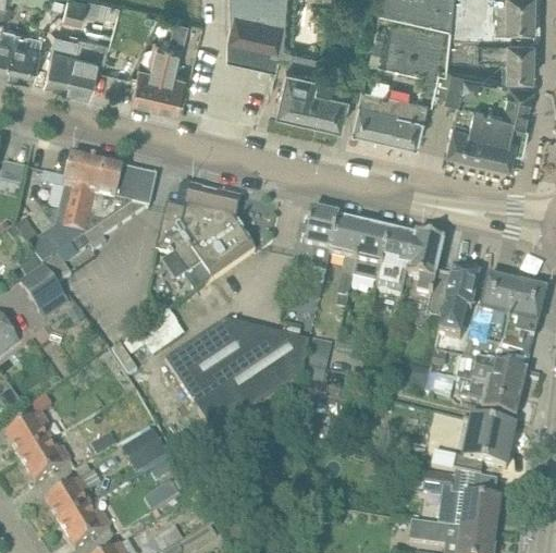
[(0,0),(0,16),(10,3),(5,1),(5,0),(0,0)]
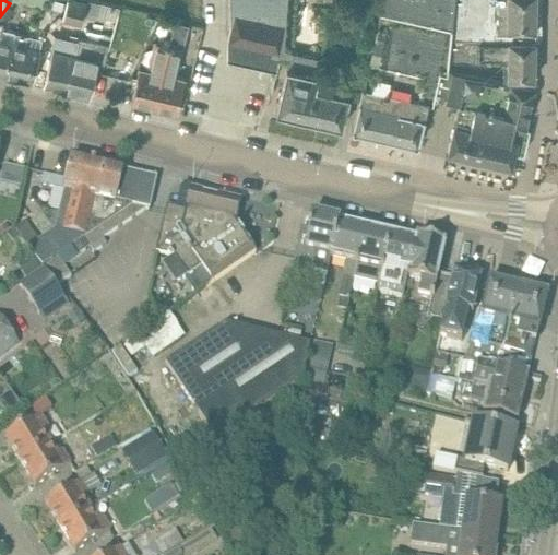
[(67,0),(63,15),(81,20),(84,10),(86,0),(67,0)]
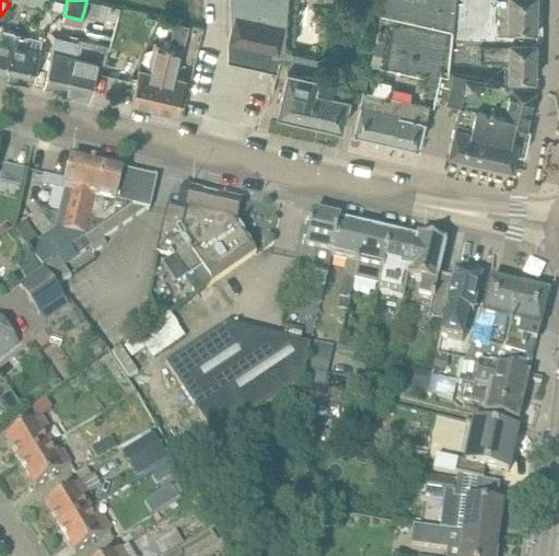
[(117,14),(120,2),(111,0),(86,0),(84,10),(96,13),(97,10),(117,14)]
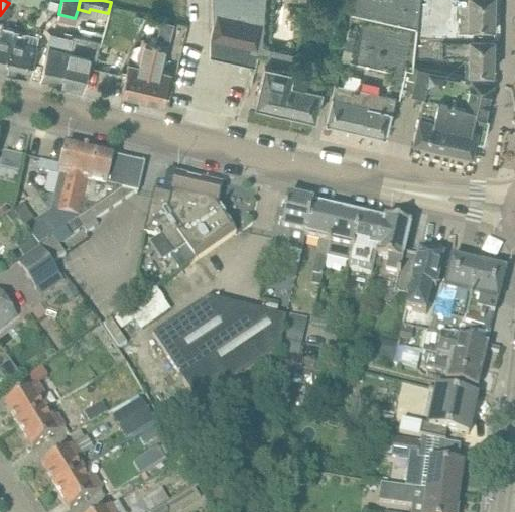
[(212,28),(211,35),(211,51),(256,62),(258,50),(257,50),(263,21),(265,0),(213,0),(214,23),(212,28)]
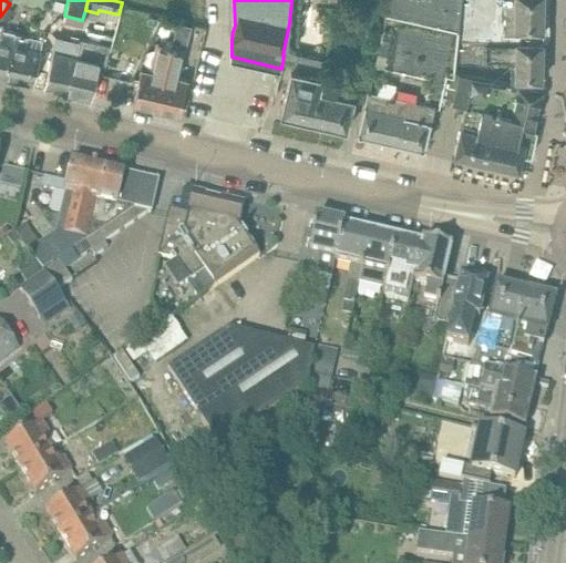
[(386,0),(369,77),(367,90),(358,128),(424,142),(435,98),(440,99),(448,65),(454,68),(461,0),(386,0)]
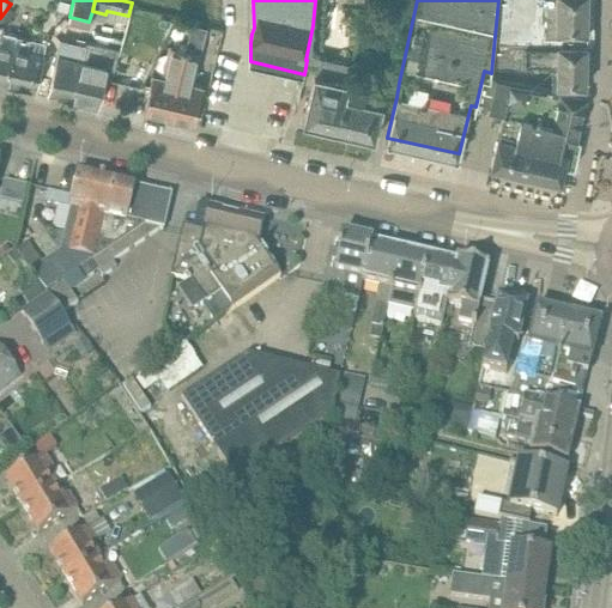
[(588,41),(588,0),(498,0),(496,41),(588,41)]
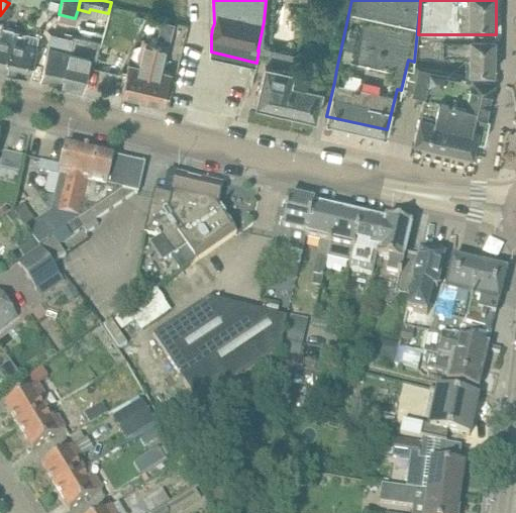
[(111,2),(108,13),(102,37),(74,31),(74,33),(63,80),(84,85),(91,54),(97,55),(101,40),(129,49),(148,12),(129,7),(129,8),(111,2)]
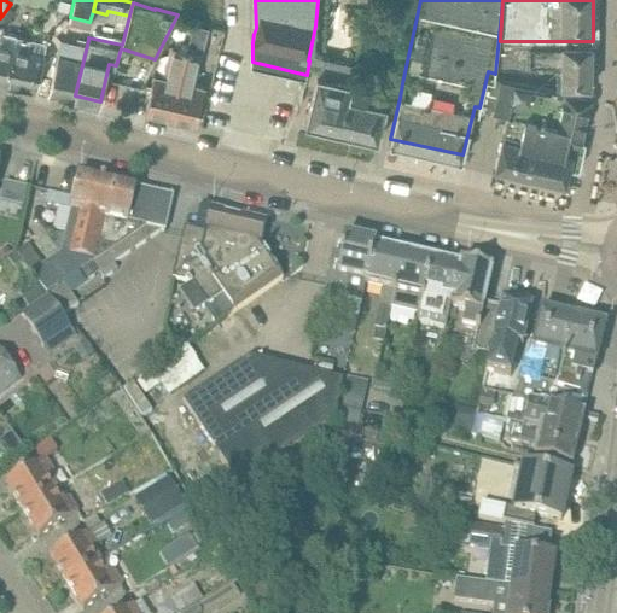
[(0,76),(6,79),(18,30),(4,28),(5,22),(1,21),(13,5),(11,4),(0,18),(0,76)]
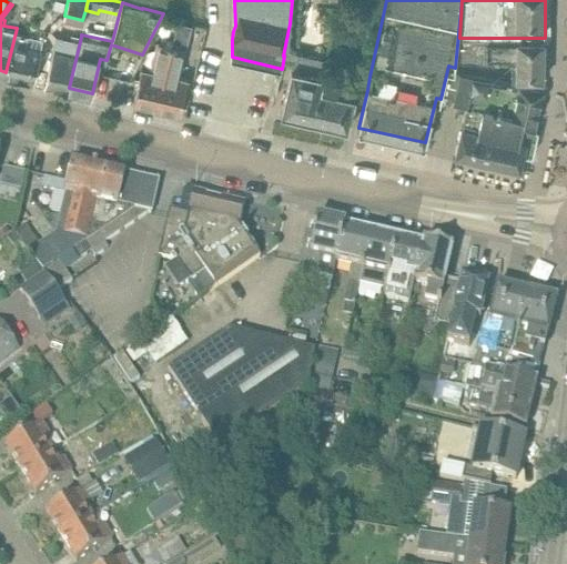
[(179,17),(173,38),(188,41),(192,21),(179,17)]
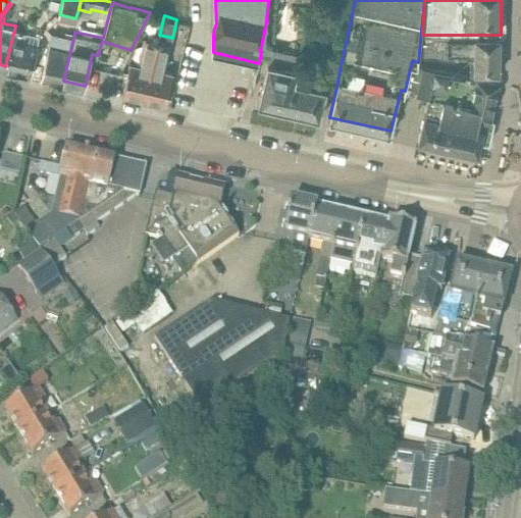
[(15,26),(5,66),(31,72),(40,32),(15,26)]
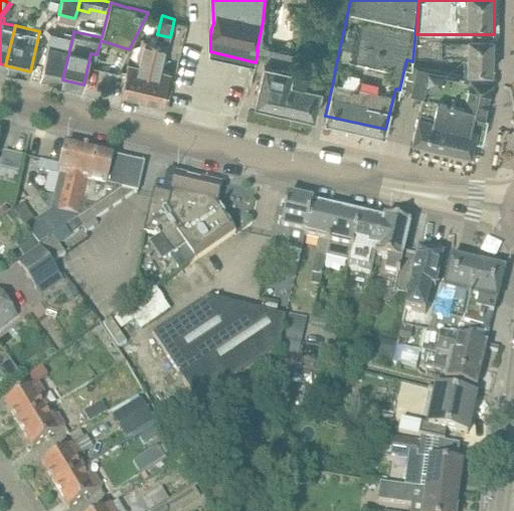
[(41,74),(62,79),(73,33),(66,31),(65,33),(51,30),(48,42),(49,42),(41,74)]
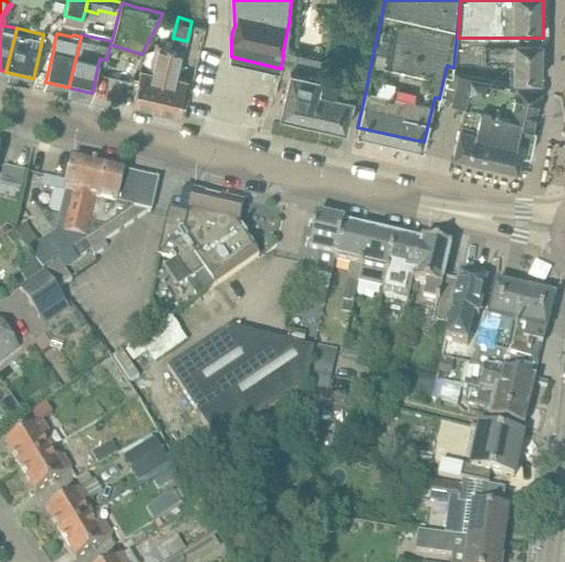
[(542,75),(543,38),(458,38),(457,58),(511,59),(511,75),(542,75)]
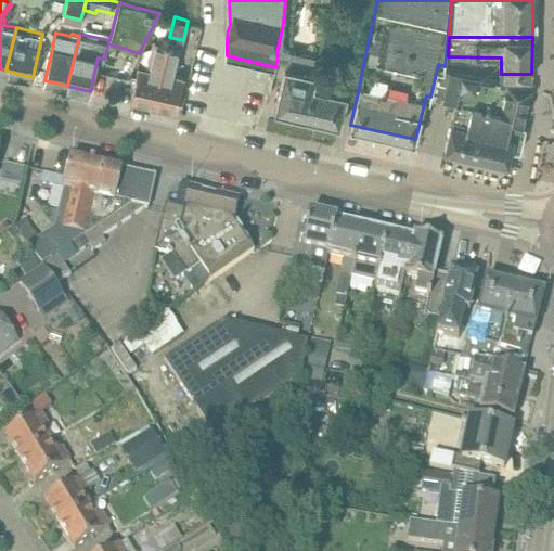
[(154,100),(168,40),(154,38),(147,65),(139,63),(131,95),(154,100)]
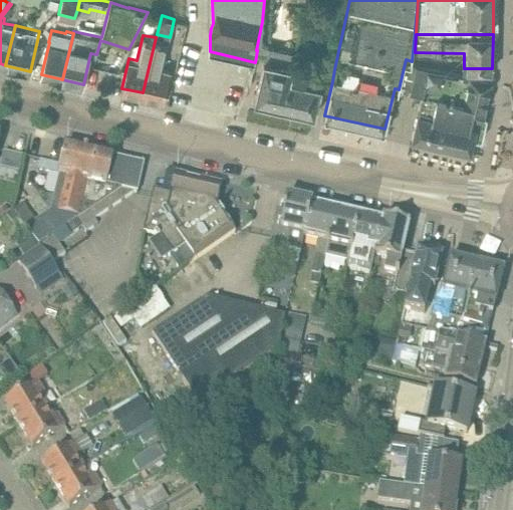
[(168,40),(156,37),(143,92),(164,97),(171,68),(162,66),(168,40)]
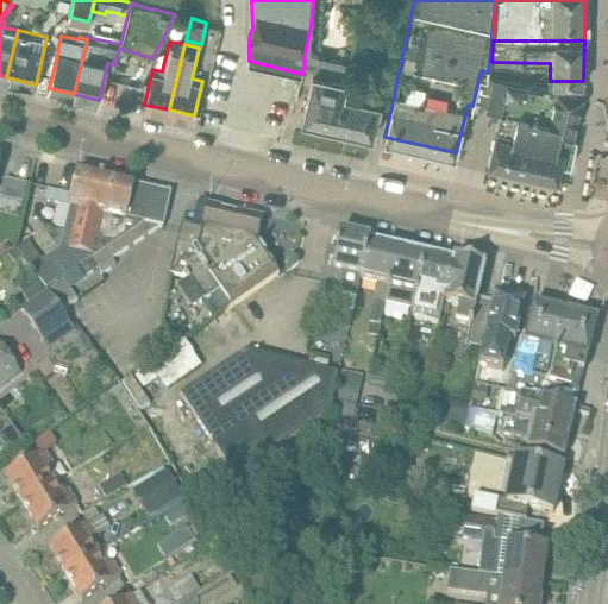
[(318,52),(314,62),(312,79),(311,85),(309,85),(302,118),(338,126),(345,93),(344,93),(351,58),(318,52)]
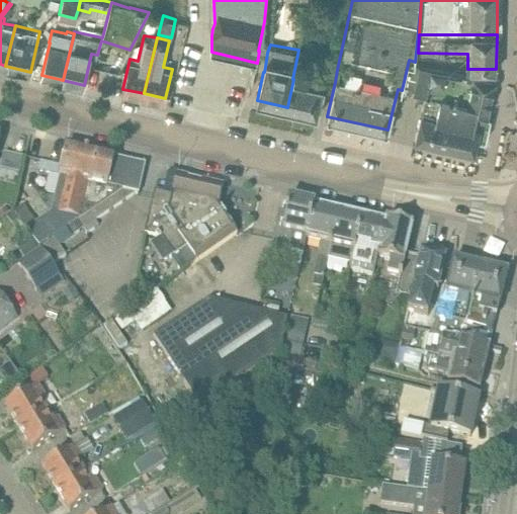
[(324,79),(335,82),(337,70),(315,65),(311,83),(293,79),(287,107),(317,113),(324,79)]
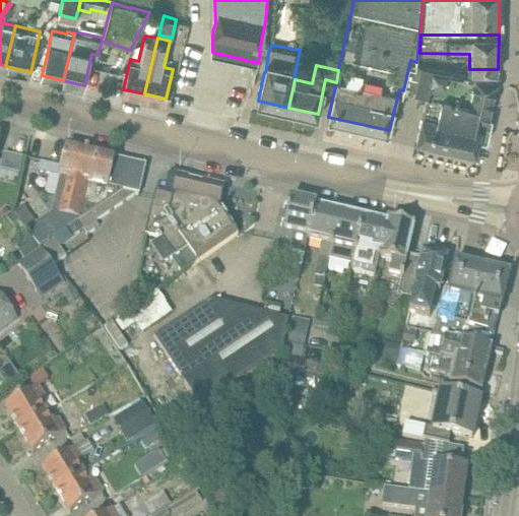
[(459,70),(435,65),(424,112),(423,111),(416,137),(417,137),(476,150),(481,126),(487,127),(489,115),(490,115),(496,89),(497,85),(498,79),(459,70)]
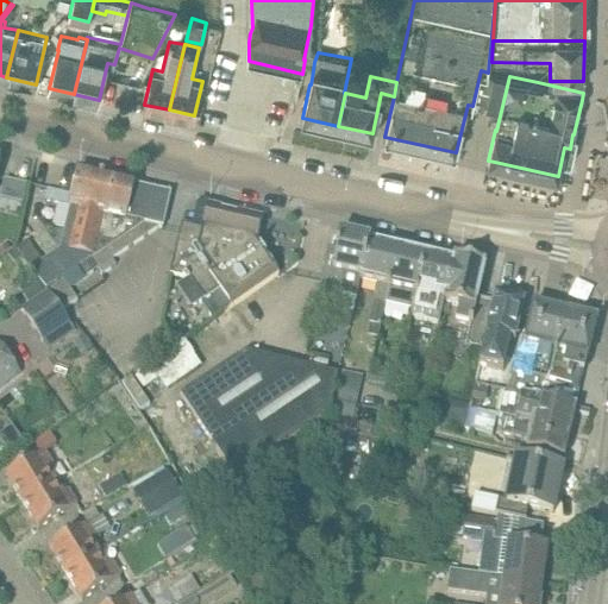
[(48,284),(77,264),(89,256),(142,220),(158,224),(164,220),(171,189),(135,181),(136,177),(80,164),(71,201),(61,246),(32,265),(48,284)]
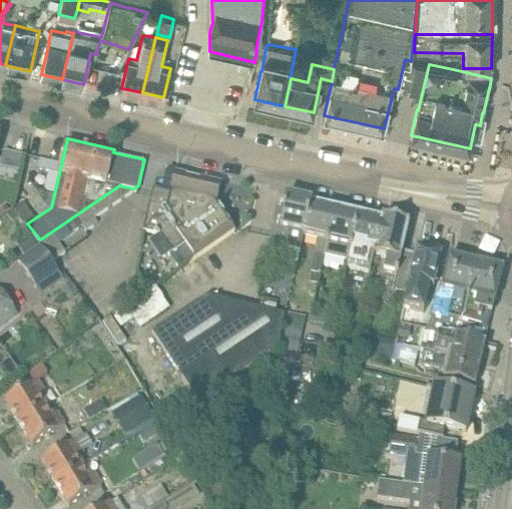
[(157,227),(172,250),(181,265),(235,227),(217,201),(222,179),(175,168),(175,170),(167,167),(161,187),(154,185),(144,227),(154,229),(157,227)]
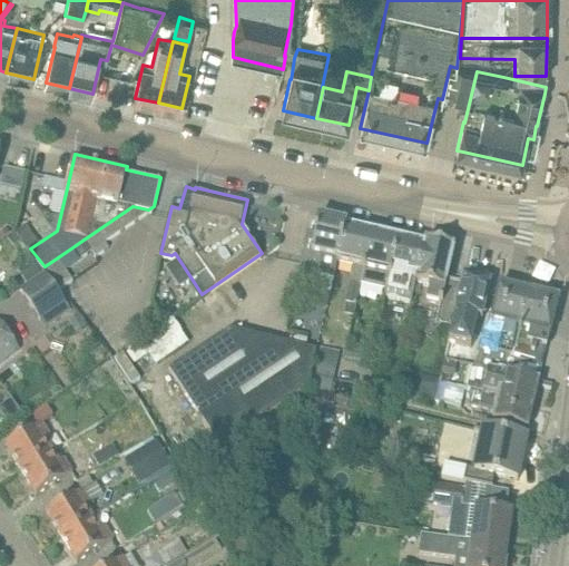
[(84,240),(72,247),(80,257),(92,247),(97,253),(109,244),(106,238),(148,210),(133,206),(84,240)]
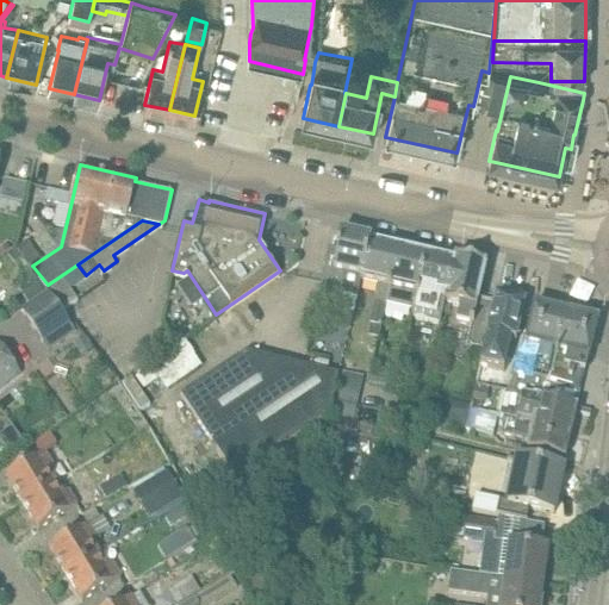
[(362,278),(372,238),(372,235),(341,228),(337,247),(330,245),(321,289),(340,294),(340,291),(359,295),(362,278)]
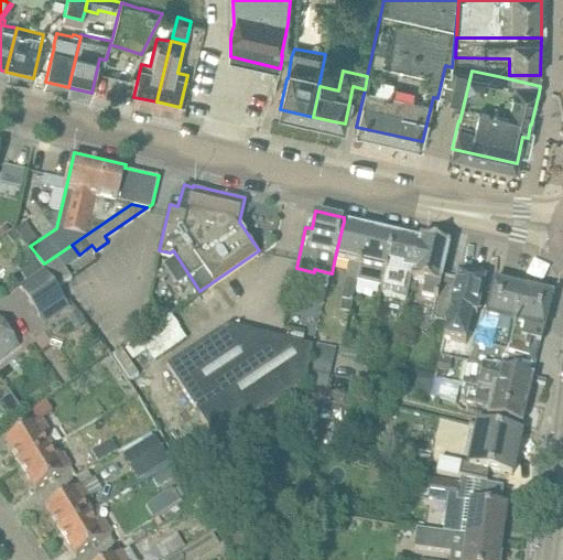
[(7,221),(0,225),(0,233),(1,234),(11,226),(7,221)]
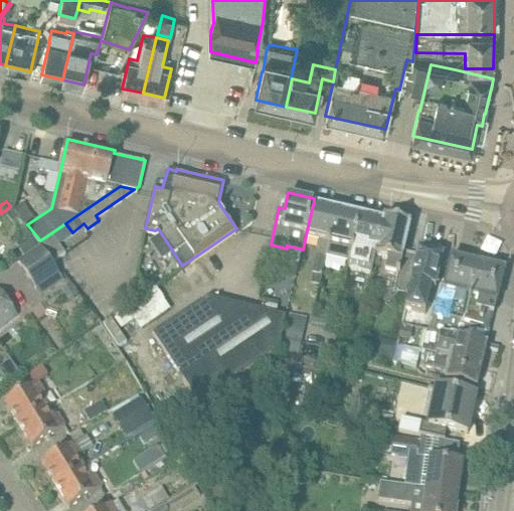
[(323,273),(327,252),(338,207),(314,201),(306,234),(320,237),(310,279),(320,281),(322,272),(323,273)]
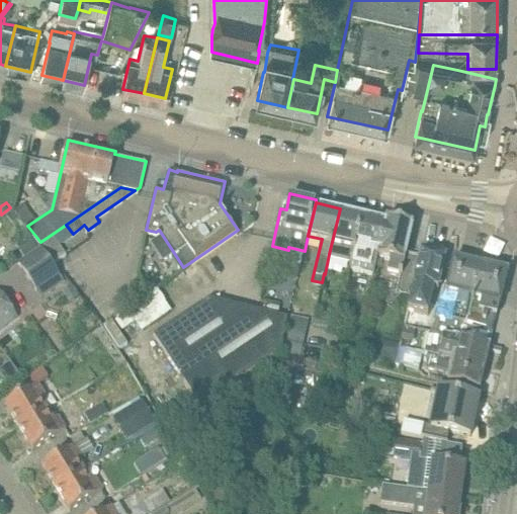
[(329,254),(352,259),(363,213),(340,208),(329,254)]
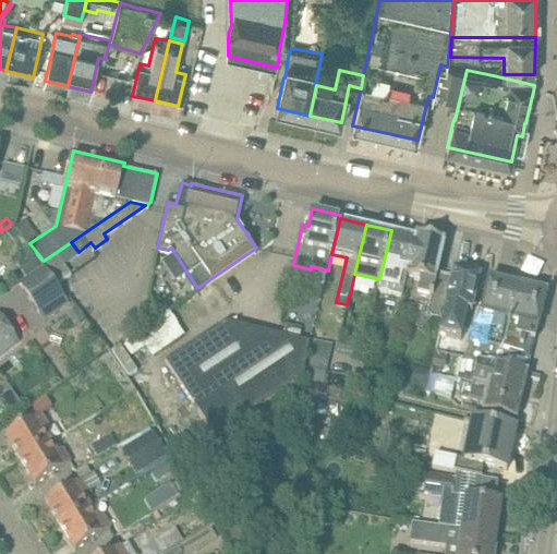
[(416,236),(391,230),(379,279),(377,287),(403,293),(408,274),(407,274),(416,236)]
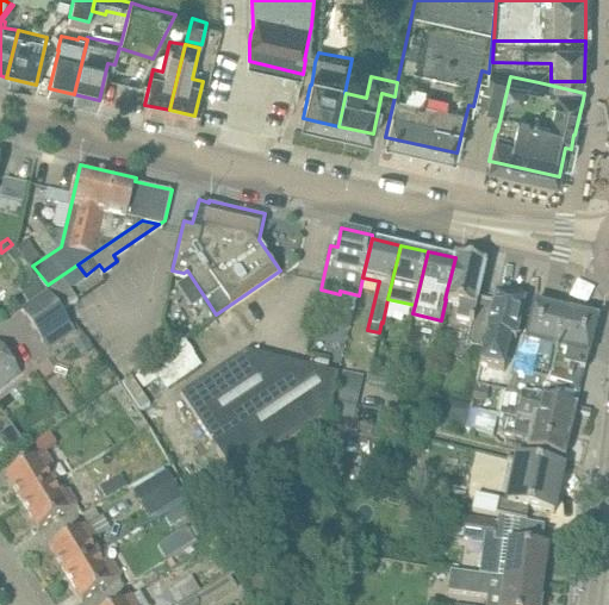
[(483,348),(495,300),(479,297),(488,261),(455,254),(455,257),(445,299),(446,299),(461,303),(458,319),(471,322),(466,344),(483,348)]
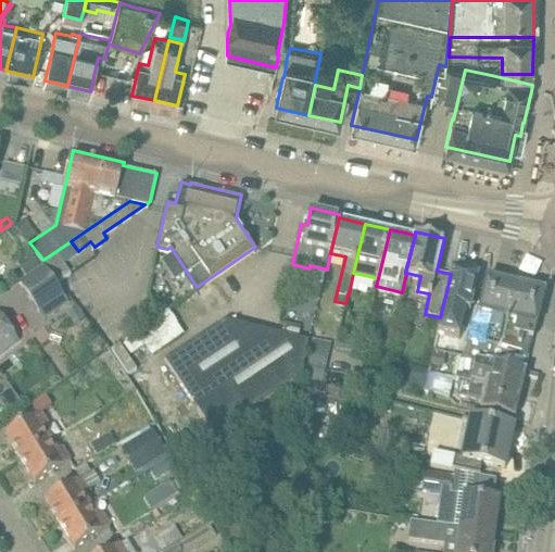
[(25,272),(40,262),(33,250),(17,260),(25,272)]
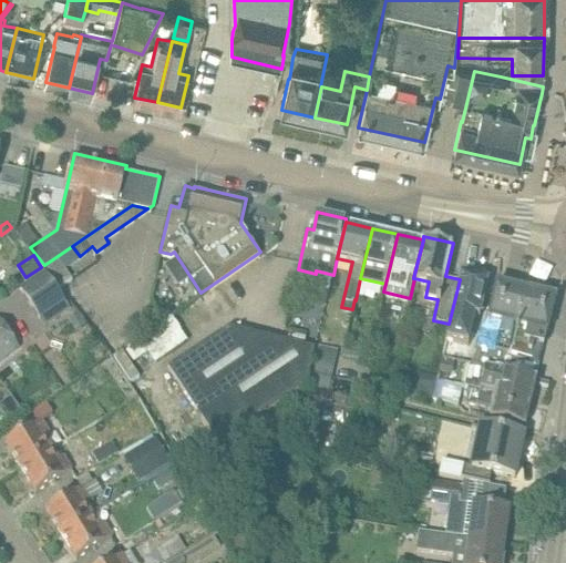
[(73,275),(60,256),(47,266),(60,284),(73,275)]
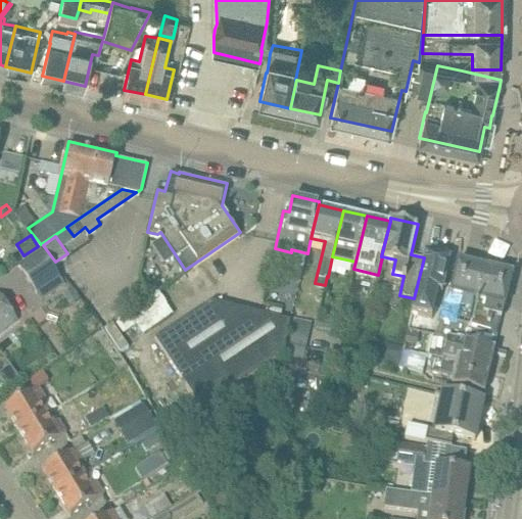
[(21,258),(17,262),(38,291),(61,275),(41,245),(21,258)]
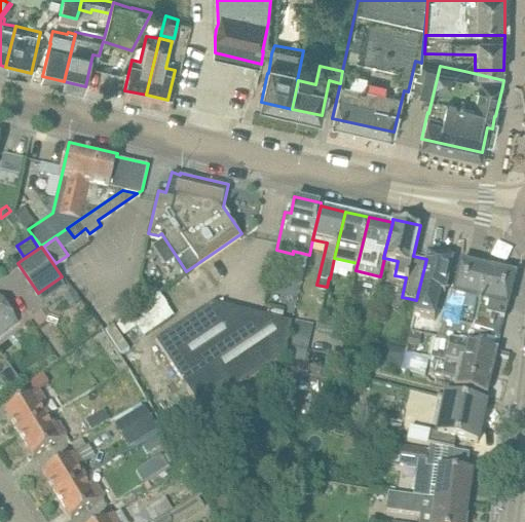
[(426,259),(416,300),(418,300),(415,311),(435,317),(441,291),(446,292),(453,258),(427,252),(426,259)]
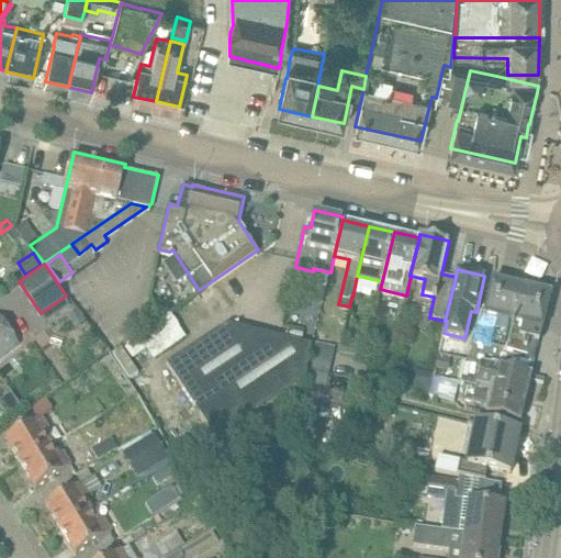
[(506,350),(514,321),(522,285),(493,278),(484,313),(497,316),(491,343),(478,341),(473,359),(482,361),(503,366),(506,350)]
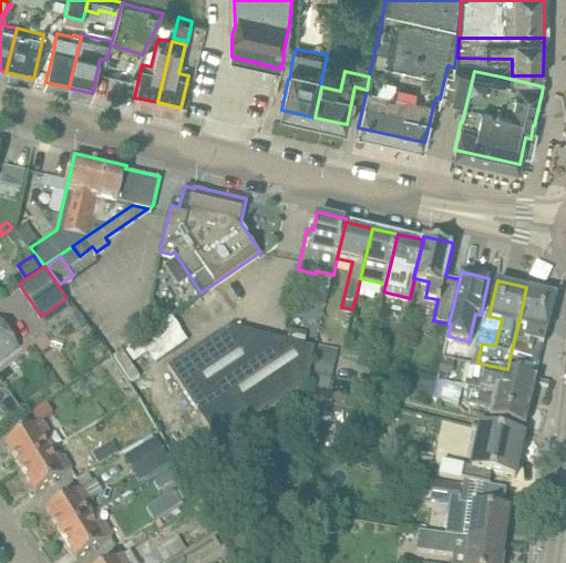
[(518,324),(547,330),(556,294),(526,287),(518,324)]
